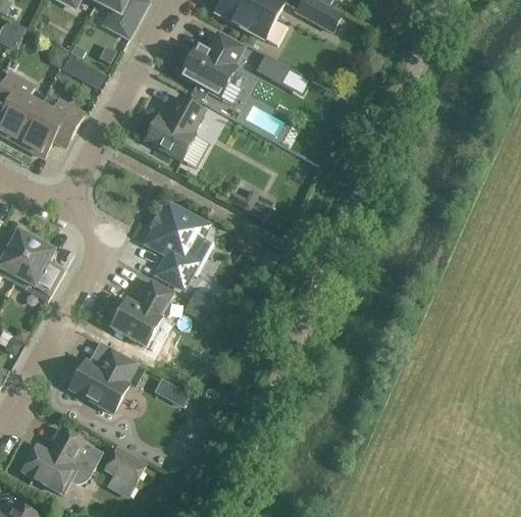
[(11,3),(6,0),(0,0),(0,11),(5,14),(11,3)]
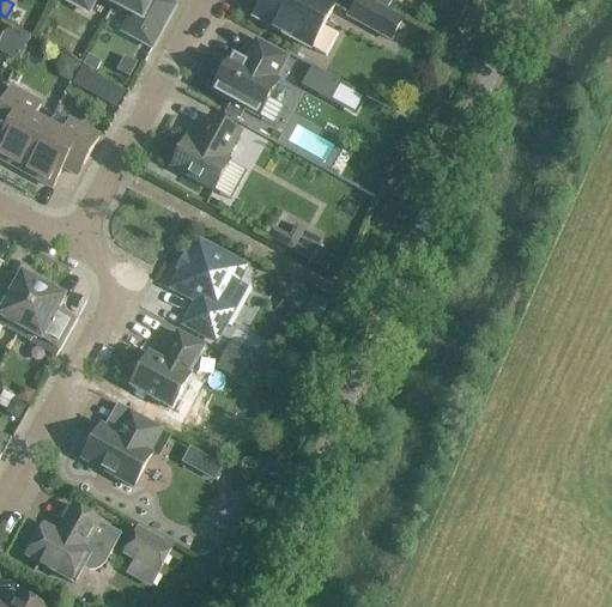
[(111,0),(129,10),(125,29),(152,43),(174,4),(167,0),(111,0)]
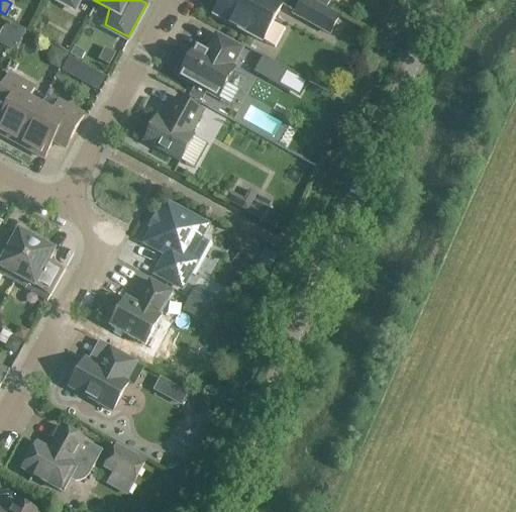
[(218,0),(213,10),(262,36),(281,0),(218,0)]
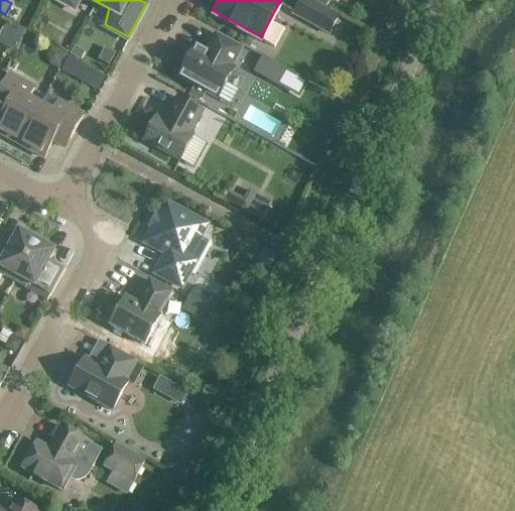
[(296,0),(291,11),(328,31),(339,12),(326,5),(316,0),(296,0)]
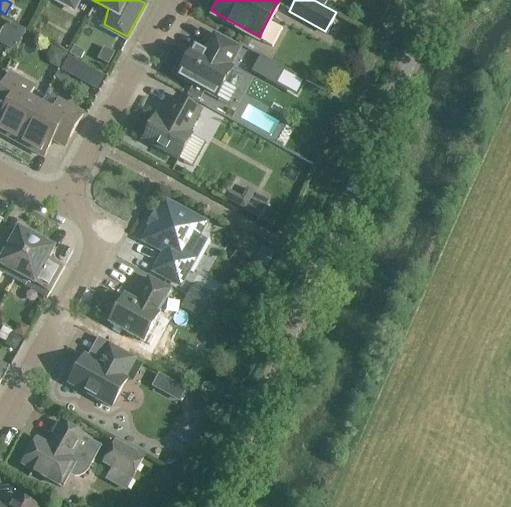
[(178,69),(177,72),(215,94),(232,63),(229,62),(238,44),(213,30),(204,48),(193,42),(187,53),(183,50),(174,67),(178,69)]
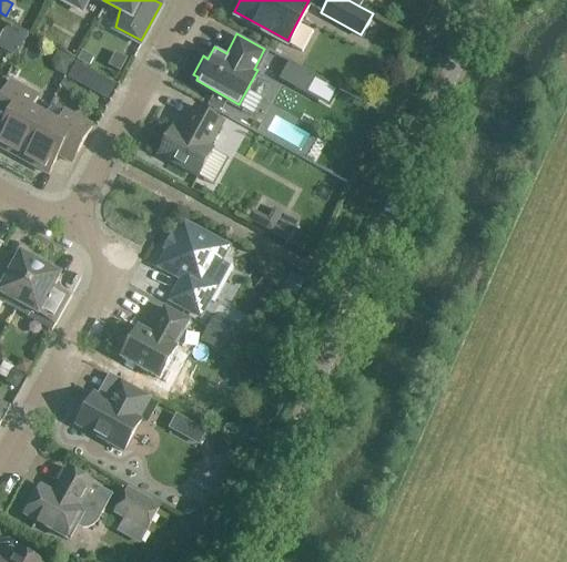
[(81,49),(77,57),(88,63),(92,55),(91,54),(81,49)]
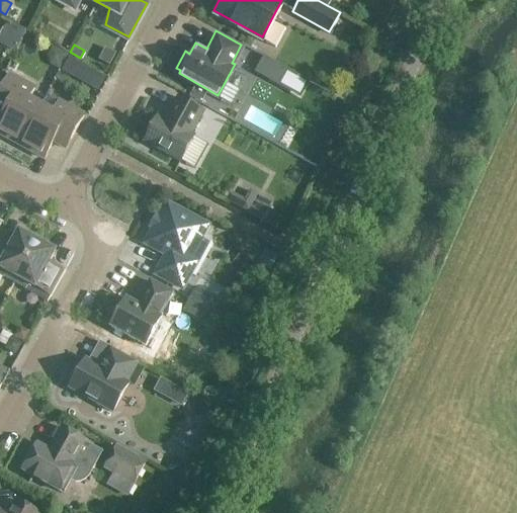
[(67,53),(60,66),(79,77),(86,64),(67,53)]
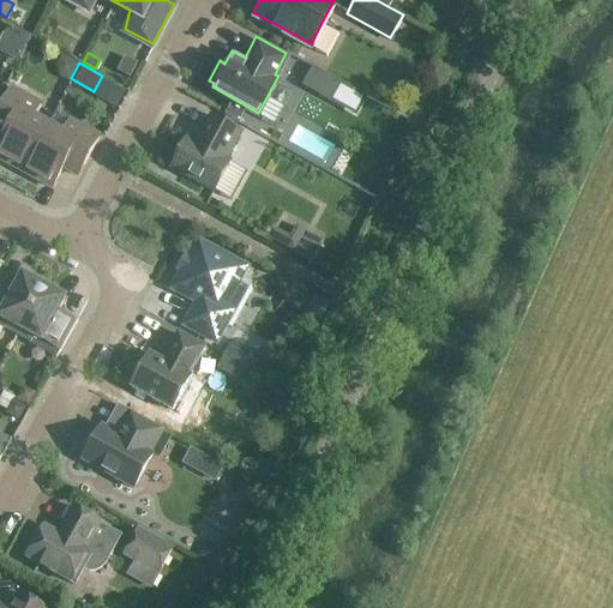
[(311,67),(300,86),(314,95),(316,92),(328,98),(336,80),(311,67)]
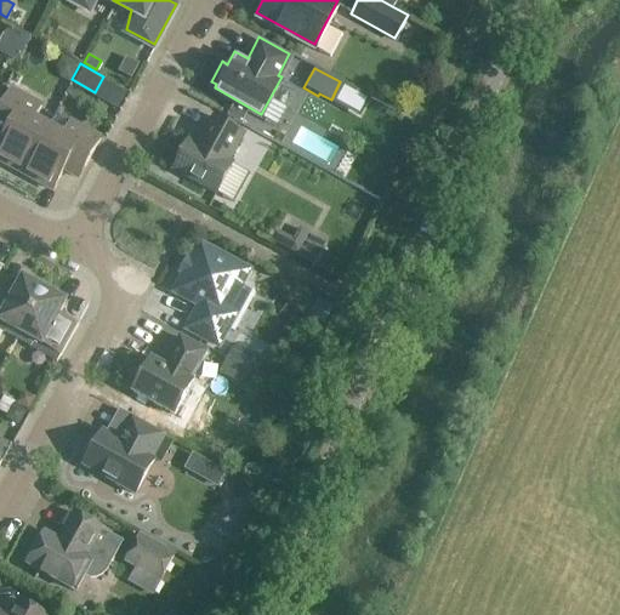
[(0,158),(22,170),(47,123),(33,114),(40,102),(10,85),(0,102),(0,131),(3,134),(0,137),(0,158)]
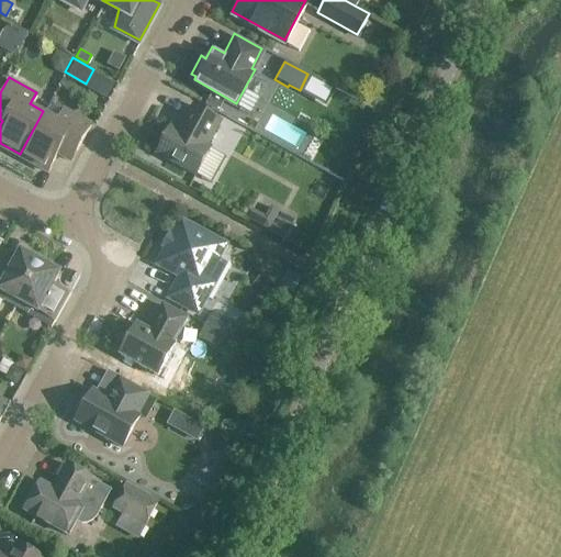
[(205,142),(220,117),(192,102),(178,127),(170,123),(155,149),(194,171),(209,144),(205,142)]
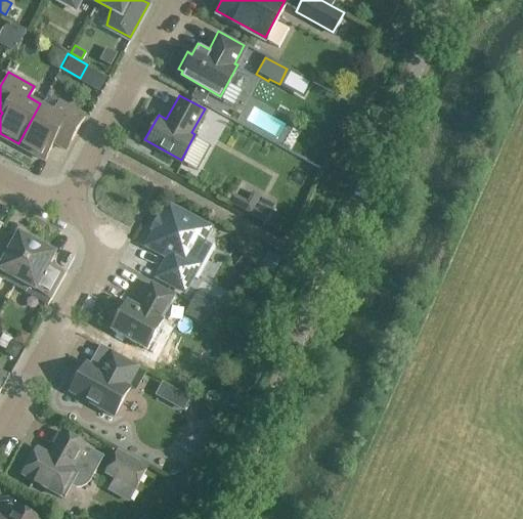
[(52,111),(40,103),(18,143),(43,157),(52,140),(66,146),(84,114),(58,99),(52,111)]
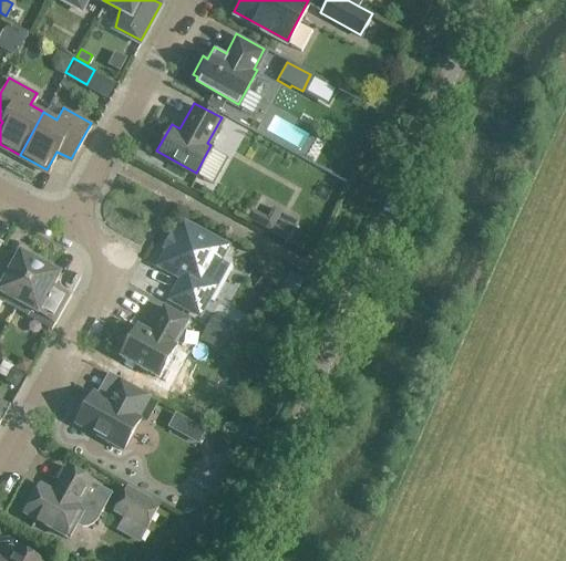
[(267,214),(255,206),(249,216),(270,228),(281,208),(274,204),(267,214)]
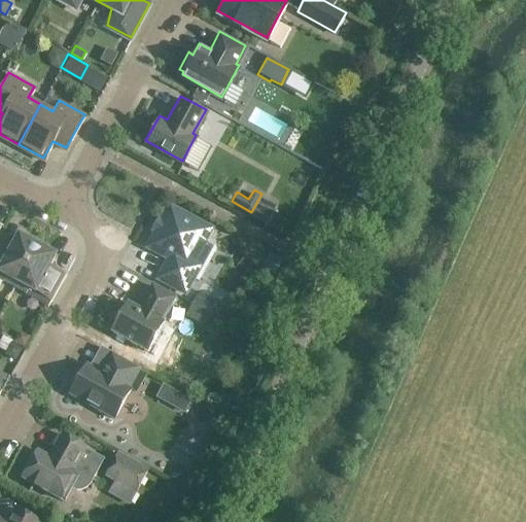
[(197,278),(215,245),(203,239),(210,227),(169,204),(146,245),(168,256),(158,276),(184,290),(193,276),(197,278)]
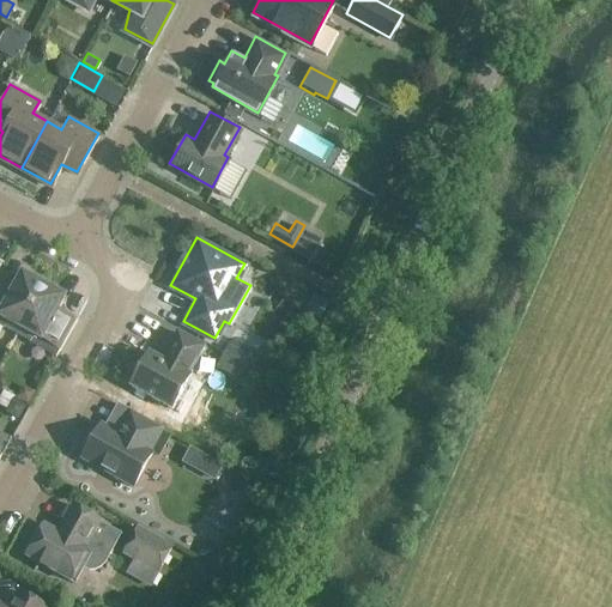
[(6,317),(18,325),(44,277),(34,271),(29,274),(20,269),(13,283),(0,274),(0,317),(5,320),(6,317)]
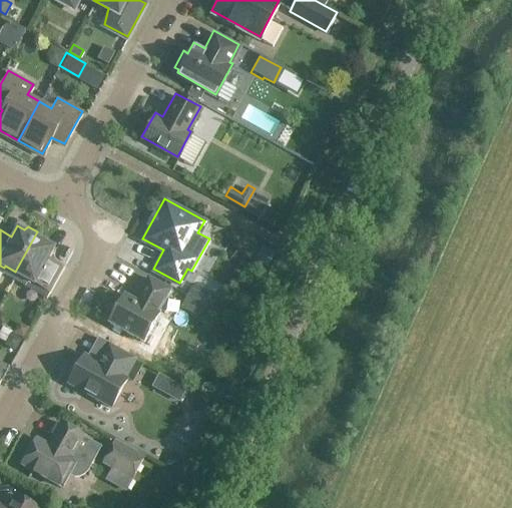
[(37,231),(15,272),(49,291),(63,265),(48,257),(54,245),(47,241),(47,237),(37,231)]
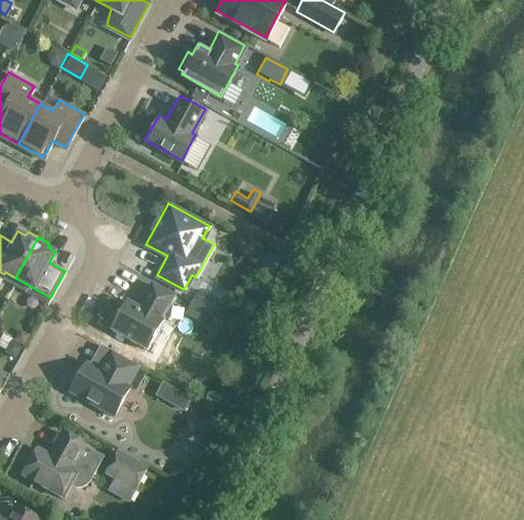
[(280,261),(264,251),(255,268),(272,276),(280,261)]
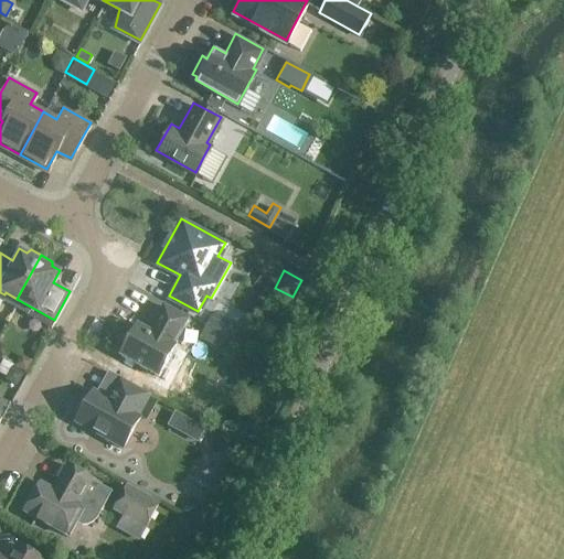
[(172,343),(187,318),(162,303),(148,330),(136,323),(119,353),(157,374),(174,344),(172,343)]
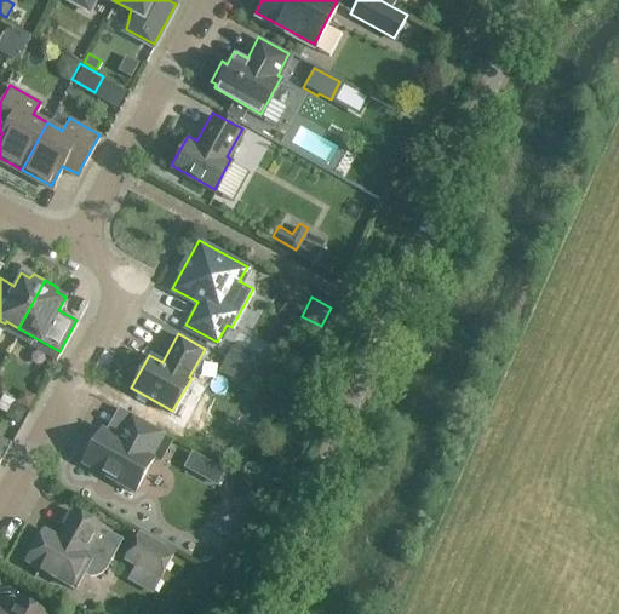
[(230,338),(217,366),(244,378),(256,349),(230,338)]
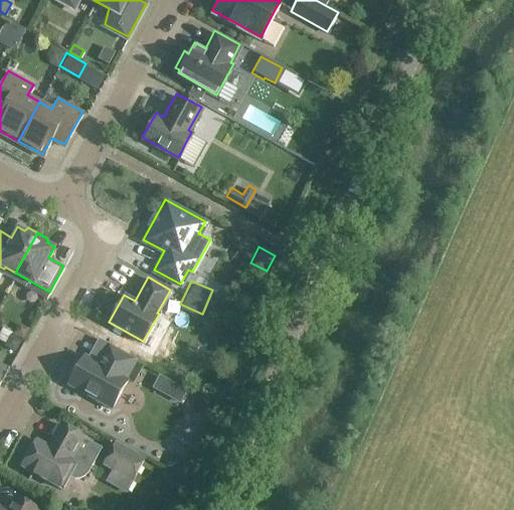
[(23,336),(29,326),(19,319),(13,330),(23,336)]
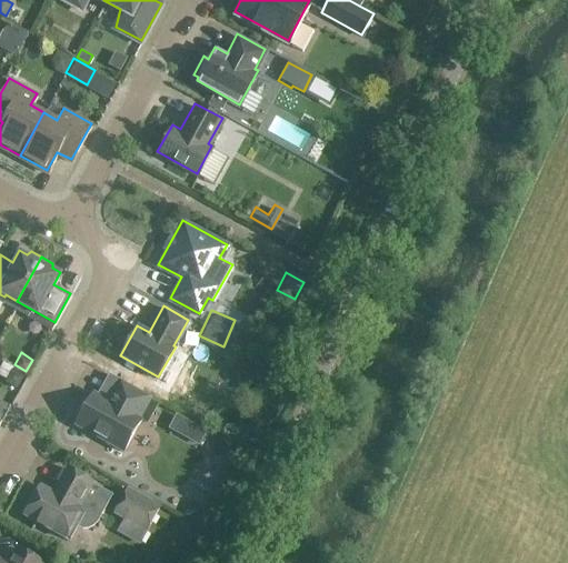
[(239,379),(259,381),(260,363),(241,361),(239,379)]
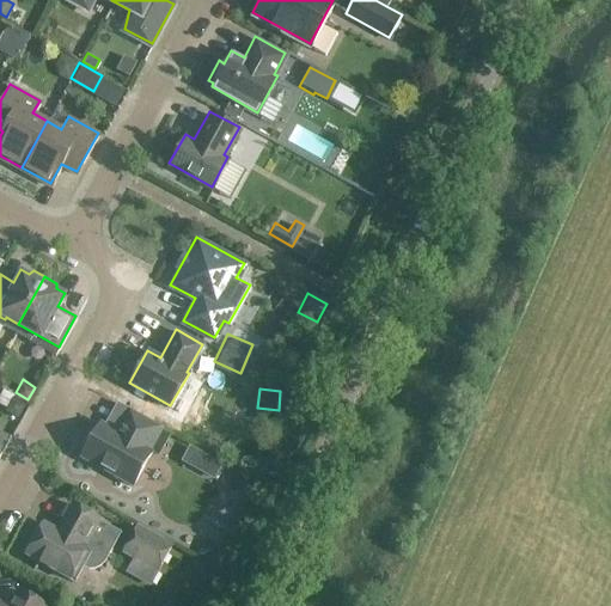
[(16,396),(10,408),(20,414),(28,403),(16,396)]
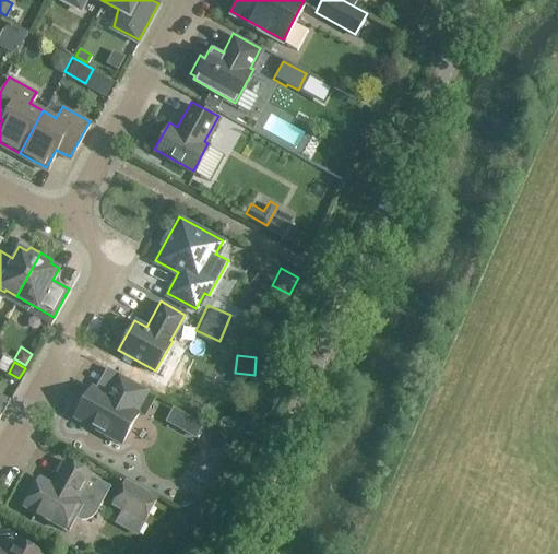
[(134,410),(146,388),(117,373),(106,393),(91,386),(87,391),(82,391),(74,404),(78,410),(74,416),(120,441),(137,411),(134,410)]
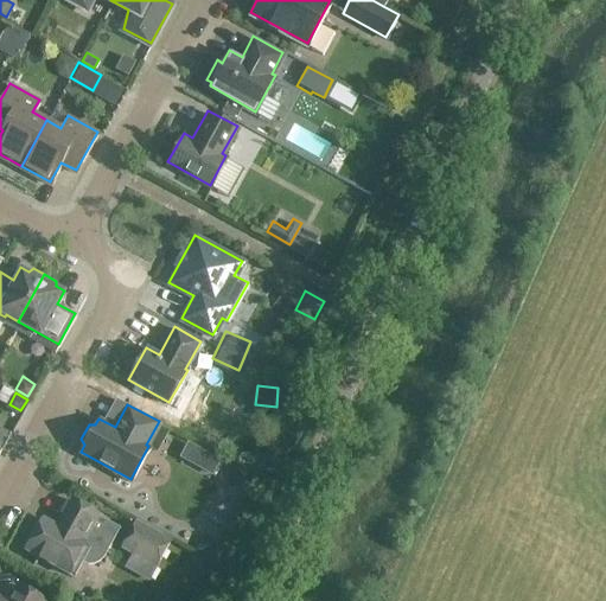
[(0,447),(10,430),(0,426),(0,447)]
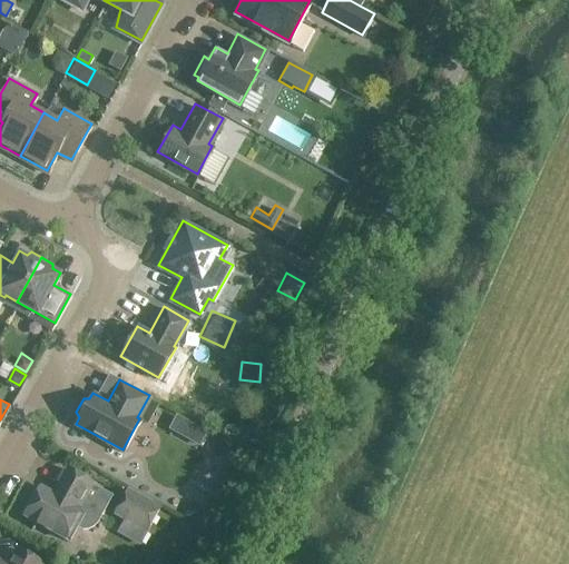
[(174,411),(166,426),(196,442),(205,427),(174,411)]
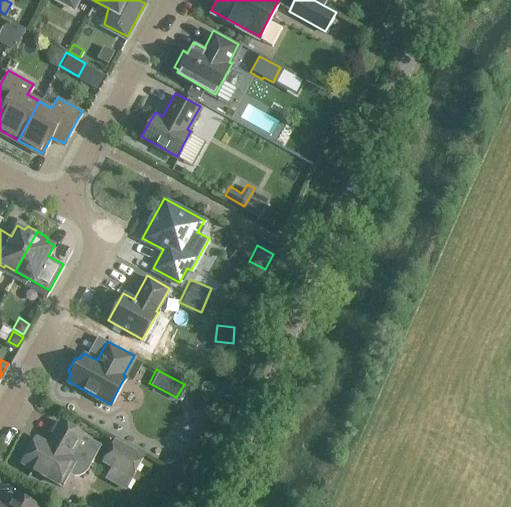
[(210,397),(197,390),(190,403),(203,410),(210,397)]
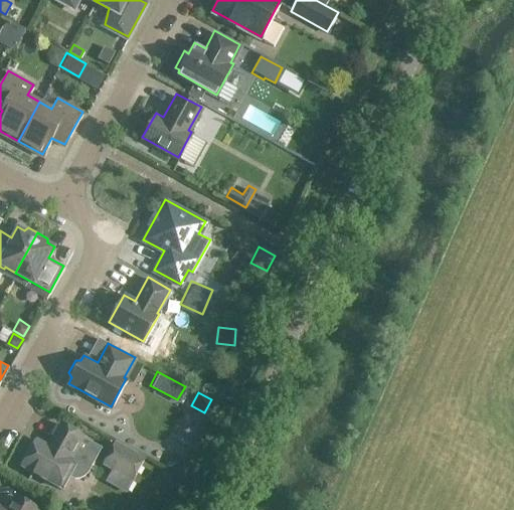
[(82,436),(82,435),(59,421),(47,445),(35,439),(21,465),(58,485),(64,473),(66,475),(69,476),(72,477),(75,477),(78,476),(83,473),(86,471),(88,469),(95,455),(101,446),(82,436)]
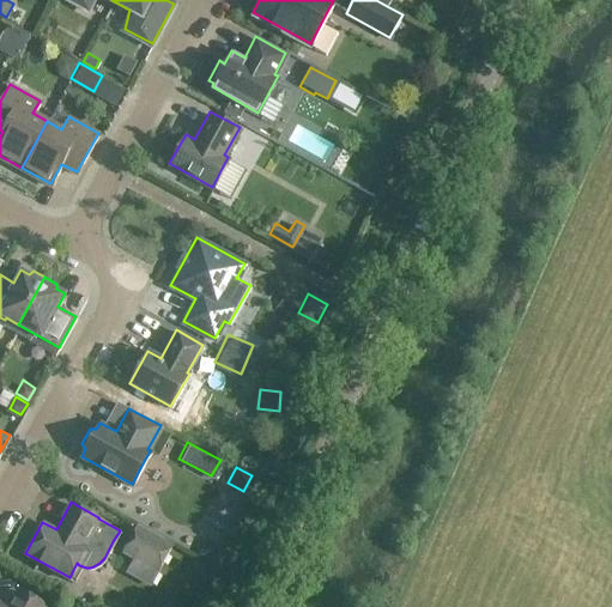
[(137,522),(122,550),(158,570),(173,542),(137,522)]
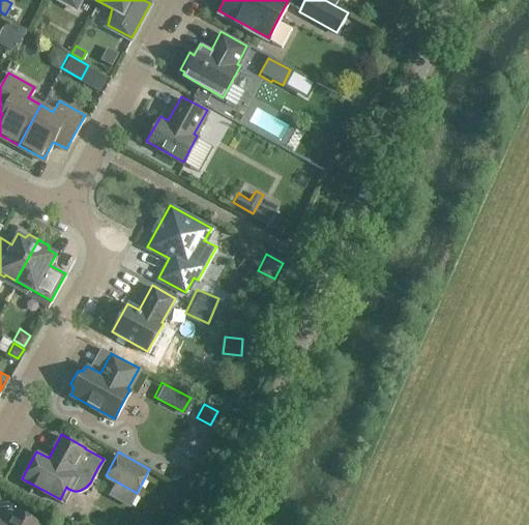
[(193,471),(179,464),(171,477),(184,485),(193,471)]
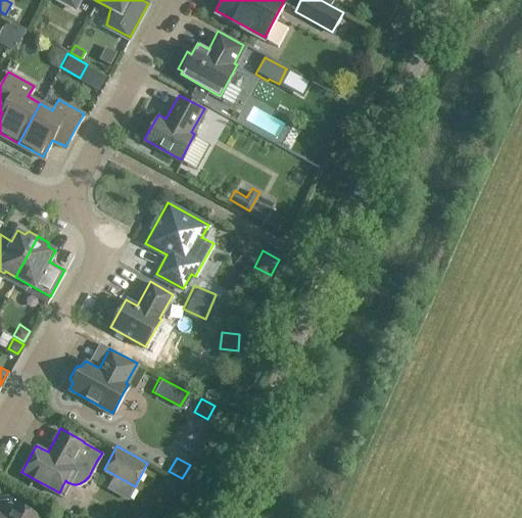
[(0,517),(37,517),(39,515),(14,502),(5,517),(0,514),(0,517)]
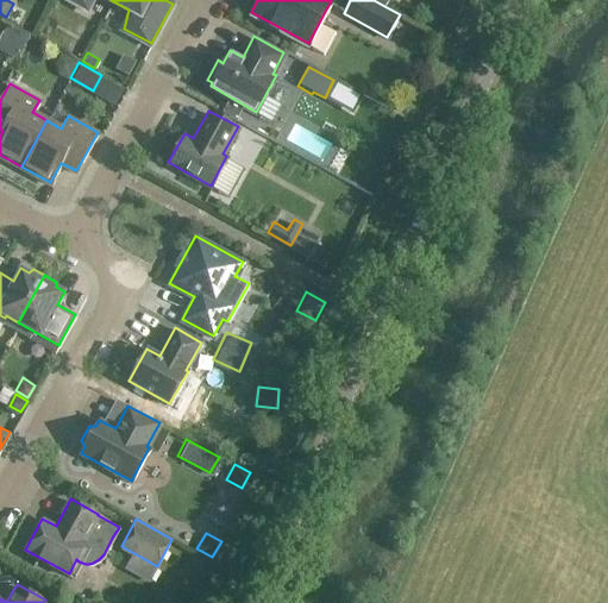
[(185,602),(169,591),(160,602),(185,602)]
